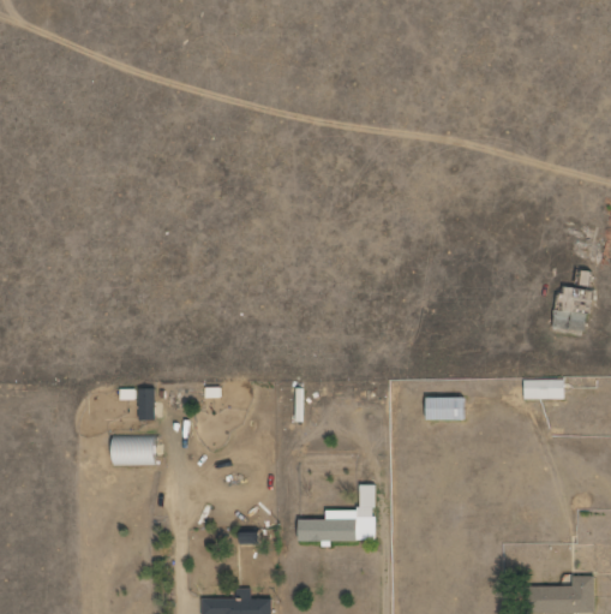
[(589,310),(591,288),(559,287),(558,307),(552,305),(551,329),(582,331),(583,310),(589,310)]
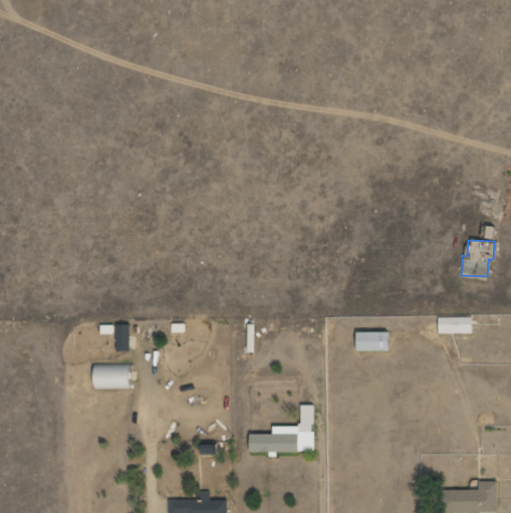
[(470,316),(437,317),(437,333),(470,332),(470,316)]
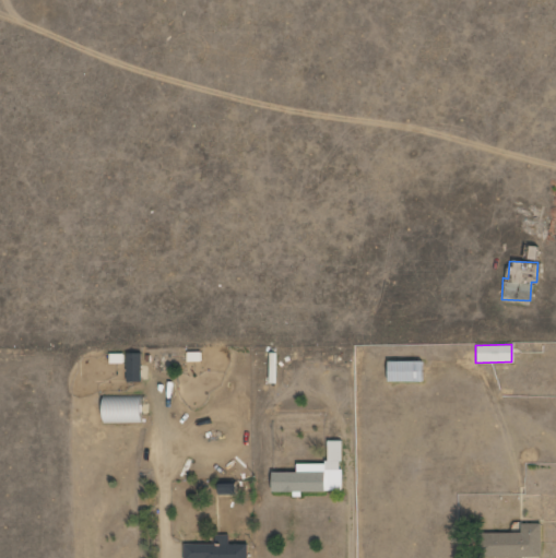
[(141,353),(126,352),(125,381),(140,381),(141,353)]
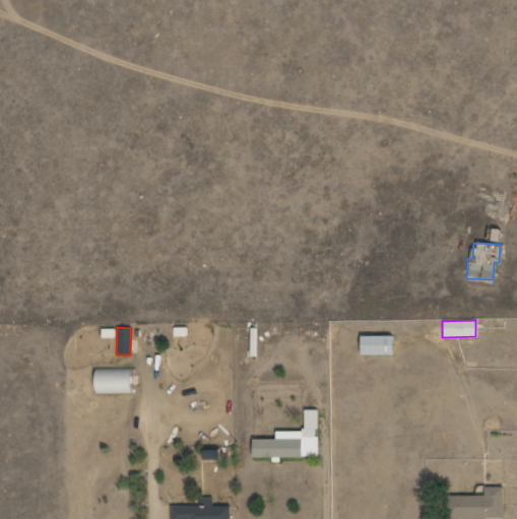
[(392,335),(360,335),(360,354),(392,354),(392,335)]
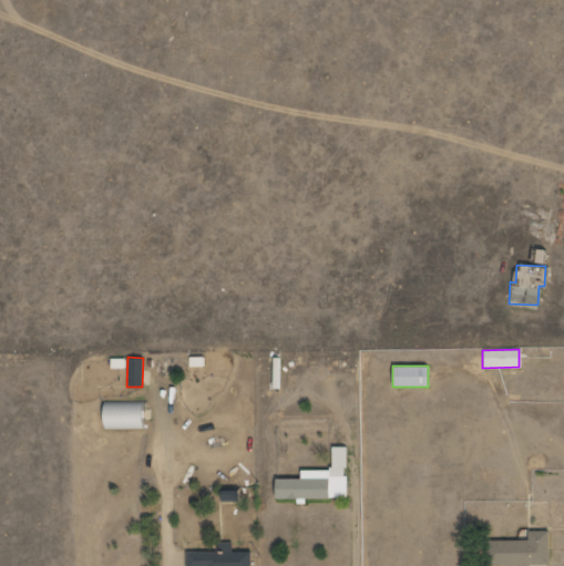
[(104,428),(143,429),(143,403),(104,403),(104,428)]
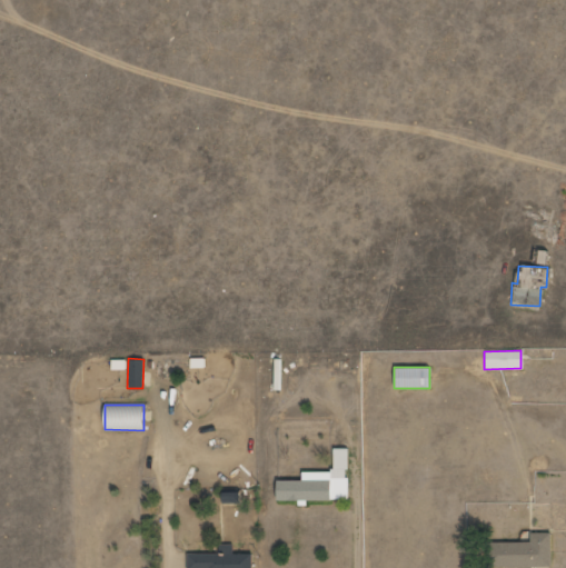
[(276,480),(276,500),(347,499),(346,448),(331,448),(331,471),(301,471),(301,479),(276,480)]
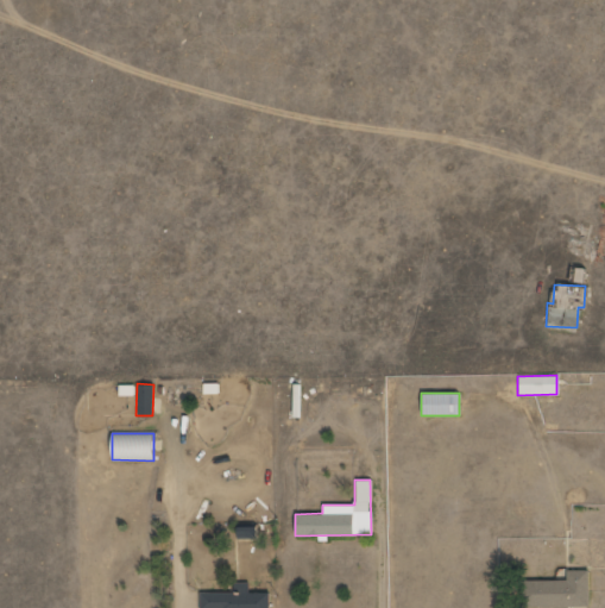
[(238,538),(256,538),(257,527),(238,526),(238,538)]
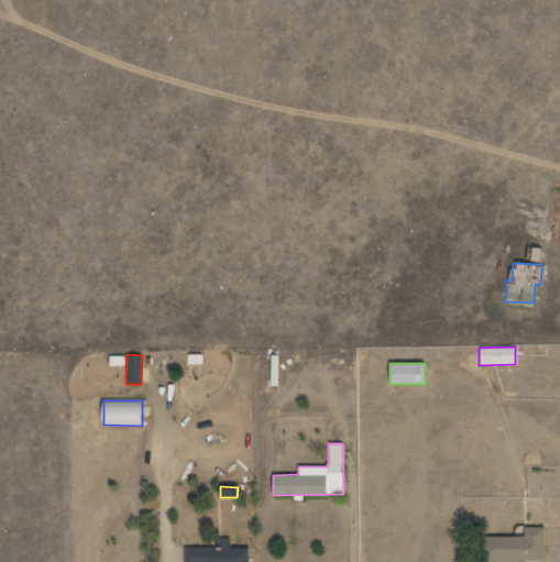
[(544,560),(544,526),(523,527),(524,536),(480,536),(480,561),(544,560)]
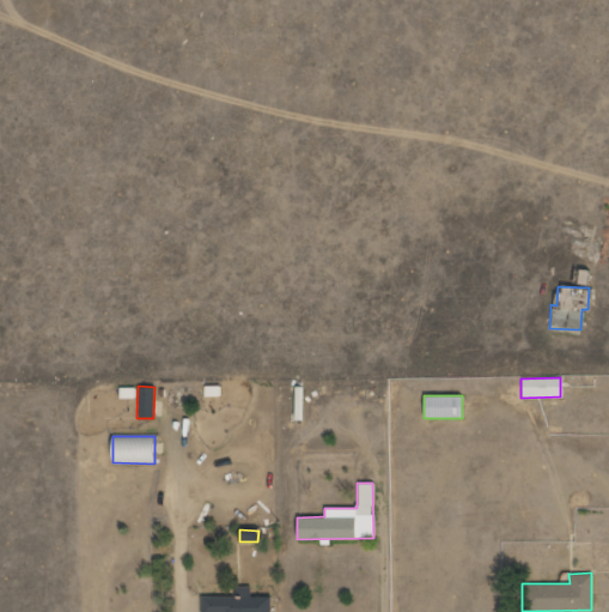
[(200,597),(200,611),(270,611),(270,595),(249,597),(249,587),(235,587),(235,595),(200,597)]
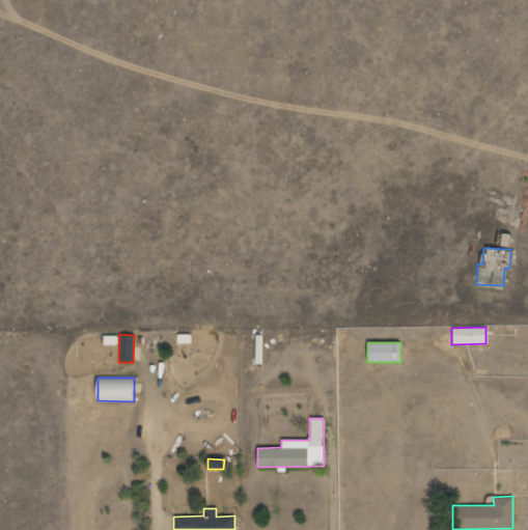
All buildings are outlined.
